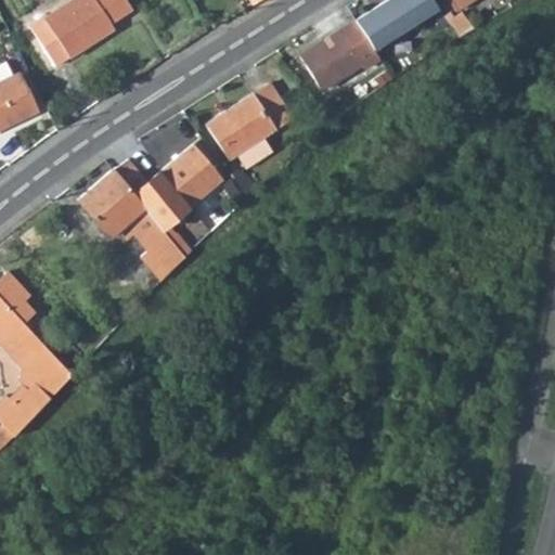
[(76,0),(44,21),(47,24),(34,31),(56,68),(112,34),(108,27),(129,14),(120,0),(76,0)]
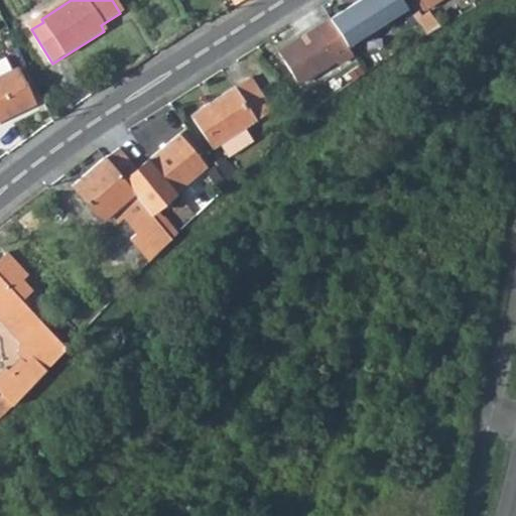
[(401,0),(356,0),(329,18),(346,45),(406,6),(401,0)]
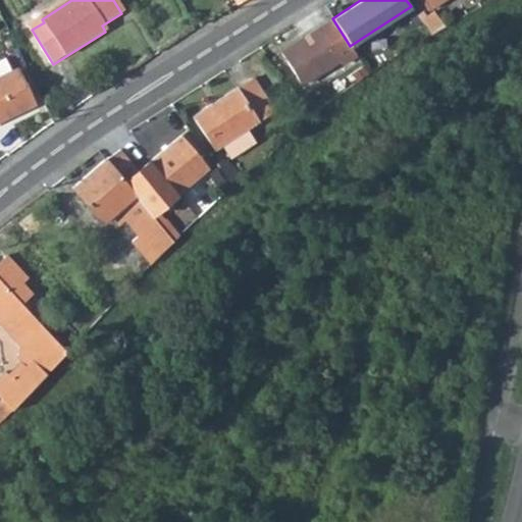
[(420,0),(427,10),(442,0),(420,0)]
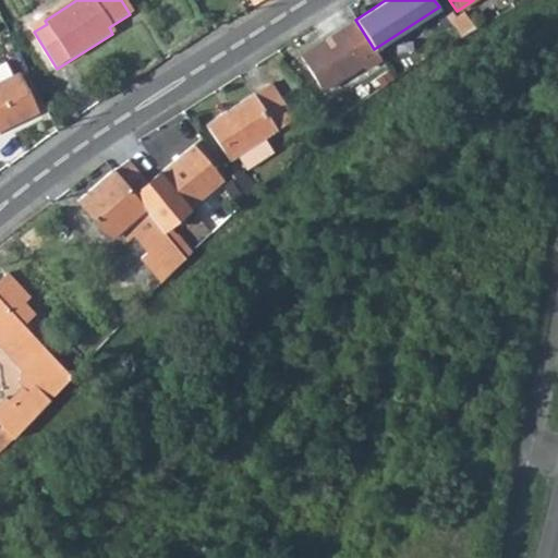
[(456,16),(451,12),(445,15),(451,23),(461,36),(475,27),(465,12),(456,16)]
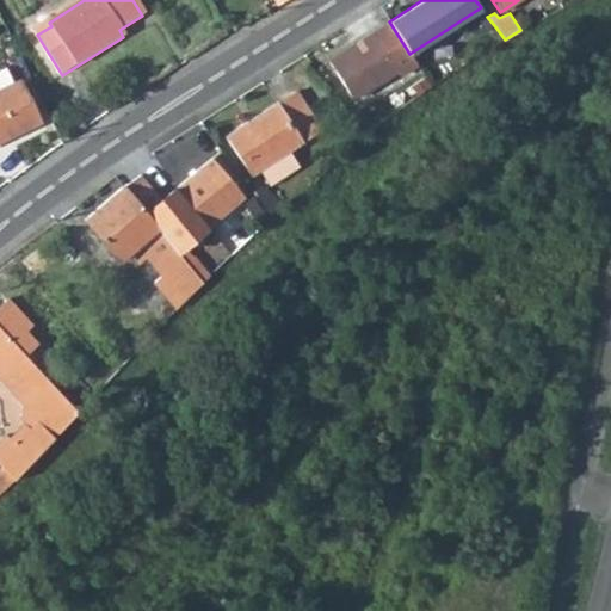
[(389,22),(326,63),(351,102),(394,73),(396,78),(417,65),(409,54),(389,22)]
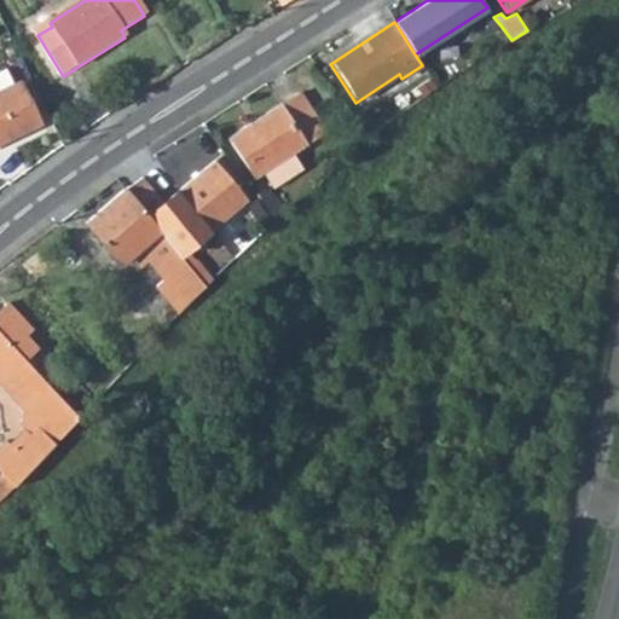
[(0,144),(40,126),(22,85),(0,93),(0,144)]
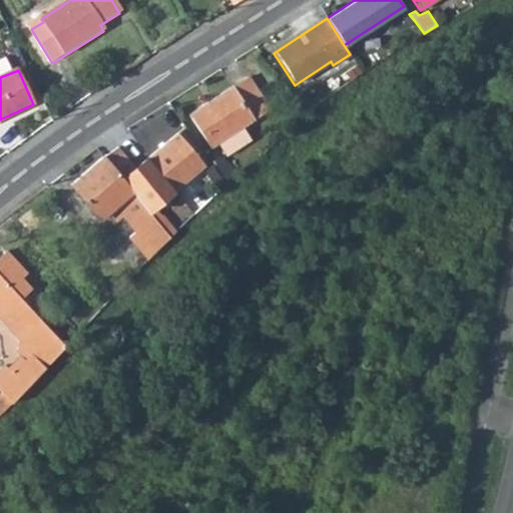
[(269,111),(249,79),(192,115),(212,147),(269,111)]
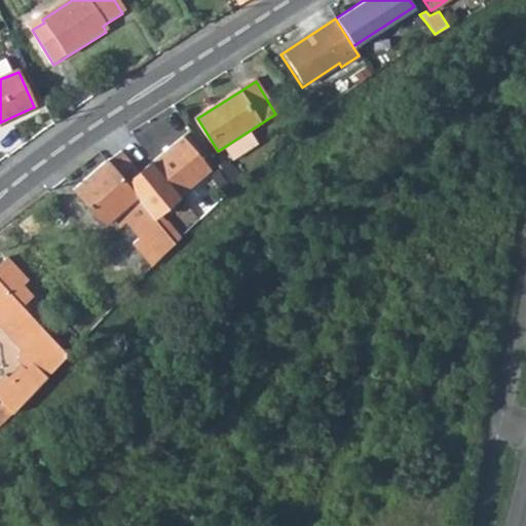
[(210,172),(183,139),(126,186),(153,219),(210,172)]
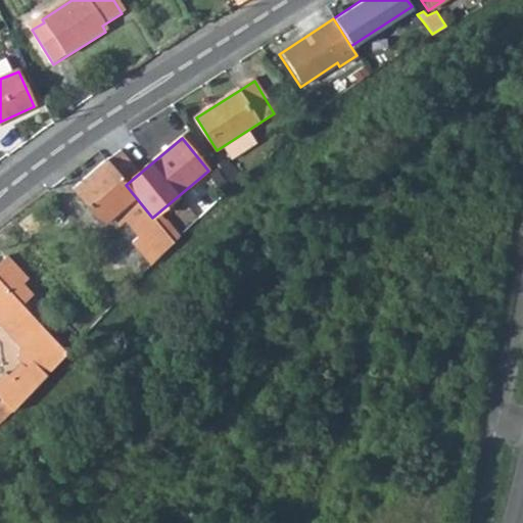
[(107,161),(74,188),(103,224),(110,218),(117,211),(124,219),(138,236),(131,241),(151,265),(173,242),(159,226),(152,218),(126,185),(107,161)]
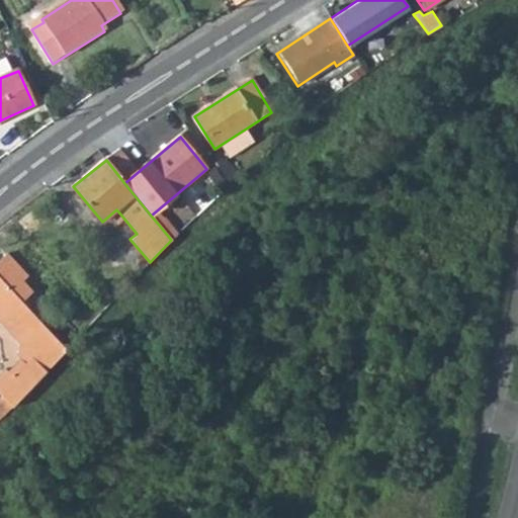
[(122,217),(116,209),(109,216),(115,223),(122,217)]
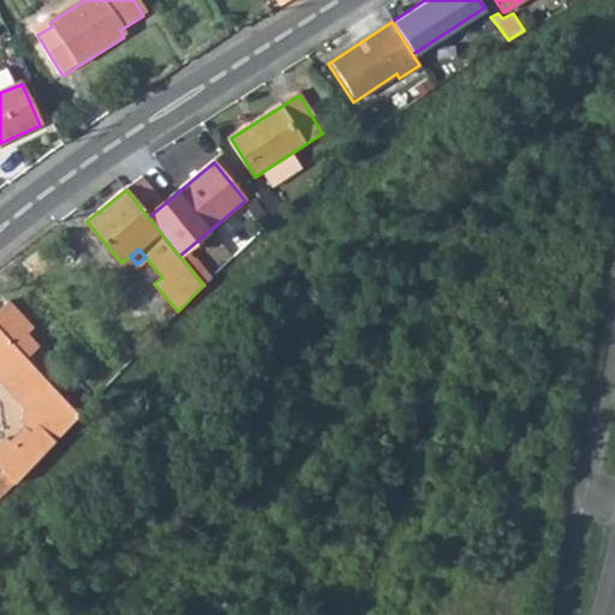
[(206,272),(195,261),(187,266),(203,285),(209,280),(203,273),(206,272)]
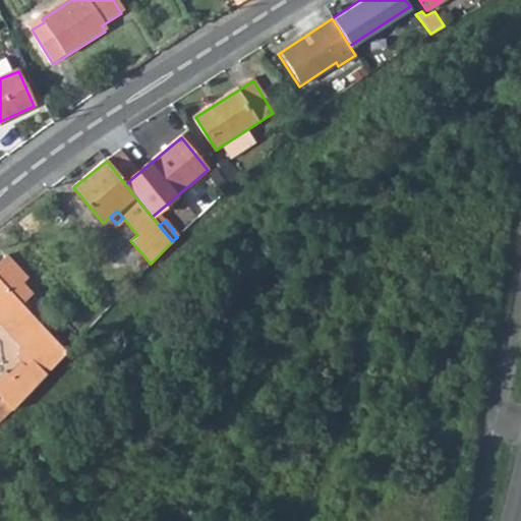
[(18,280),(3,264),(0,267),(0,281),(8,289),(18,280)]
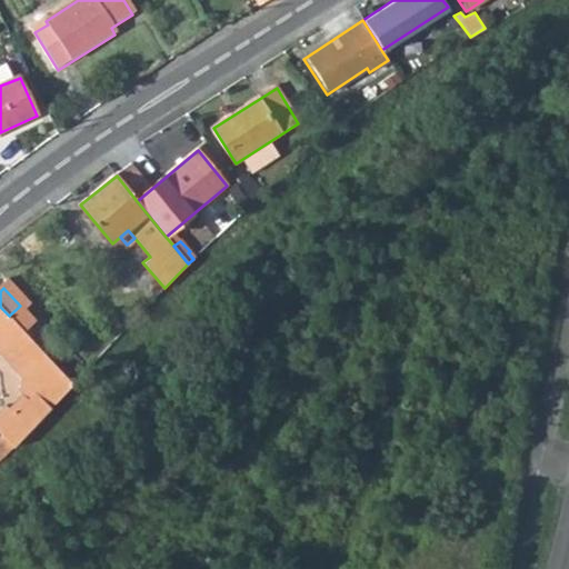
[(18,382),(21,391),(16,397),(23,407),(7,426),(0,418),(0,446),(7,453),(72,383),(9,316),(0,323),(0,368),(2,370),(5,369),(18,382)]
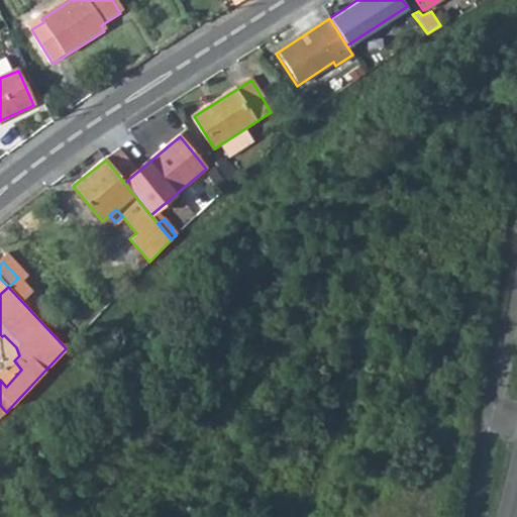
All buildings are outlined.
